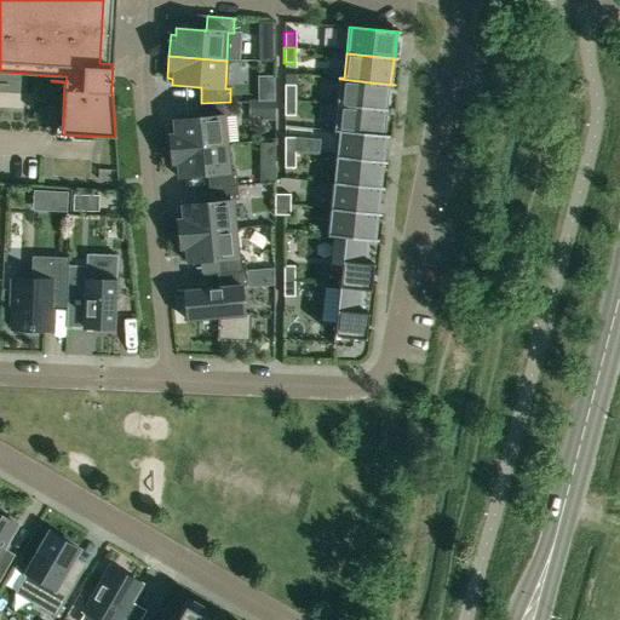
[(383,109),(385,85),(392,86),(392,85),(339,79),(336,104),(385,110),(385,109),(383,109)]
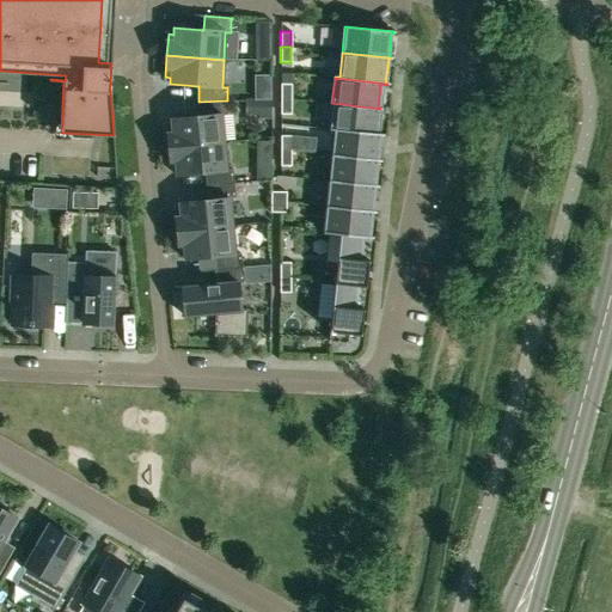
[(280,99),(291,99),(291,84),(280,84),(280,99)]
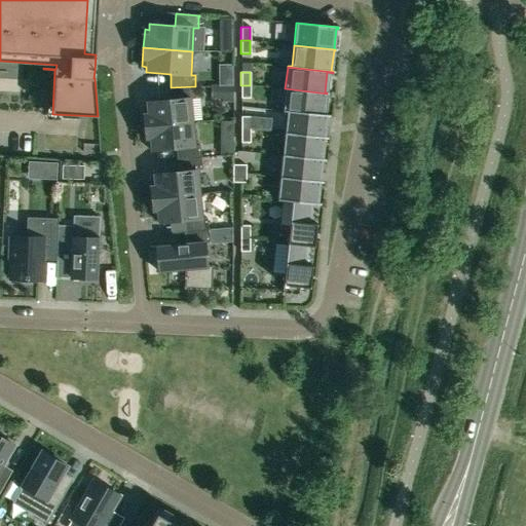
[(250,85),(240,85),(240,98),(250,98),(250,85)]
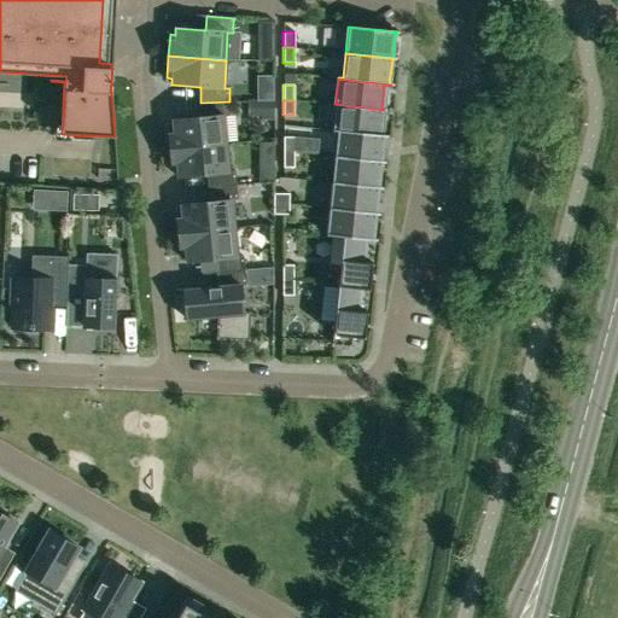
[(172,121),(173,127),(167,127),(169,149),(226,144),(223,116),(228,115),(229,101),(200,103),(200,117),(172,121)]
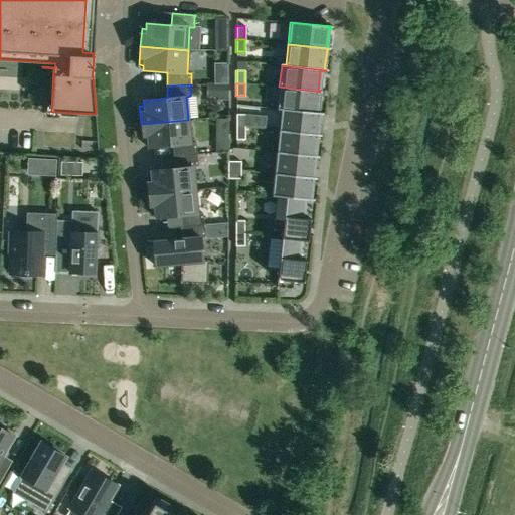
[(207,97),(229,97),(229,84),(207,84),(207,97)]
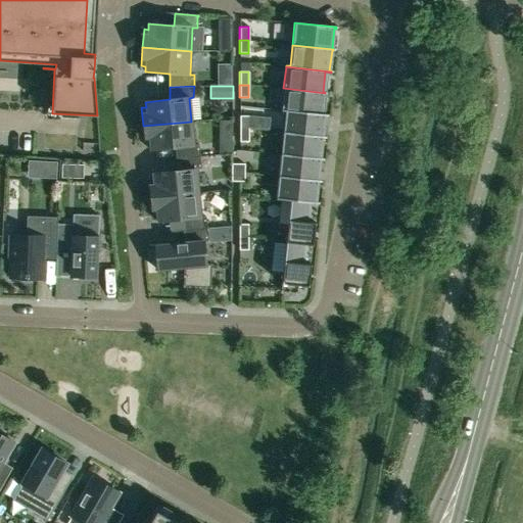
[(321,113),(323,94),(325,94),(325,93),(283,88),(281,110),(326,115),(326,114),(321,113)]
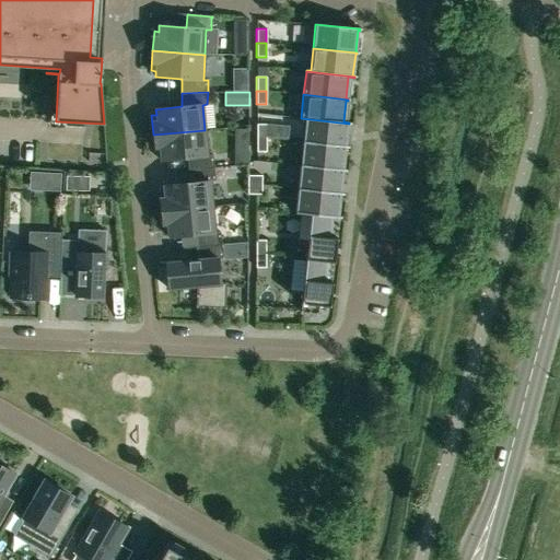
[(345,146),(348,124),(349,125),(349,124),(301,118),(301,119),(305,119),(303,142),(347,147),(347,146),(345,146)]
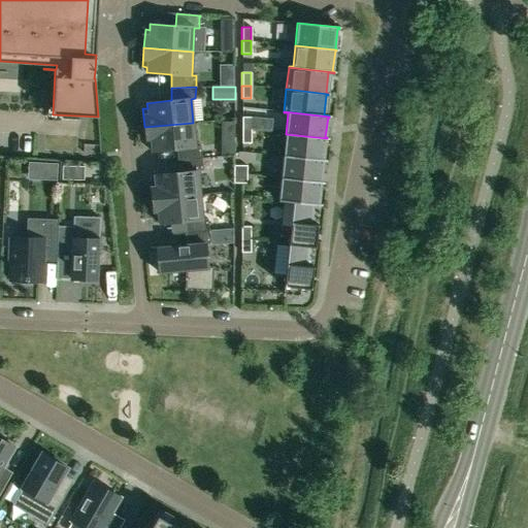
[(241,130),(251,130),(251,117),(241,117),(241,130)]
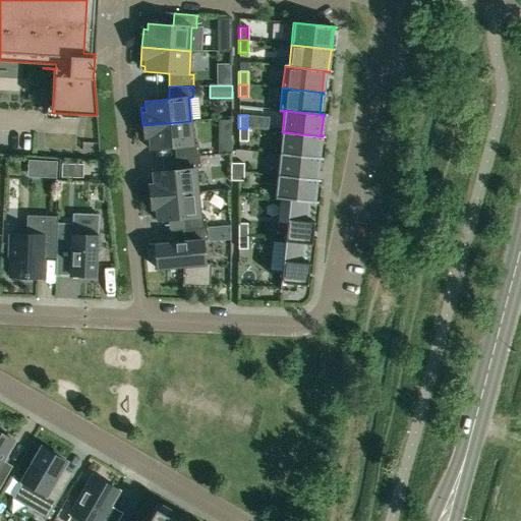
[(149,143),(150,150),(174,147),(175,159),(198,157),(197,145),(192,145),(190,121),(142,125),(145,145),(149,143)]
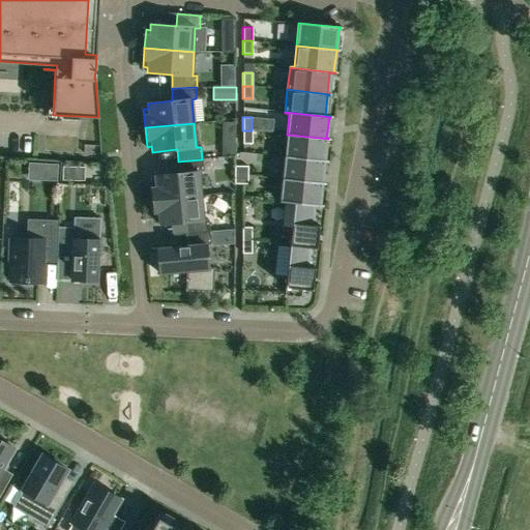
[(252,130),(242,130),(242,143),(252,143),(252,130)]
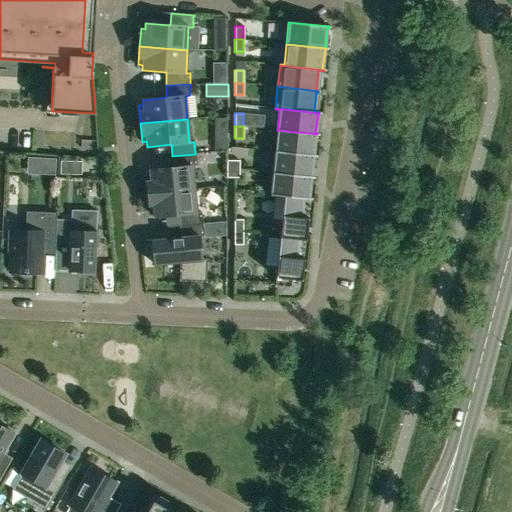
[(315,155),(313,155),(315,135),(317,135),(317,134),(277,130),(274,152),(315,156),(315,155)]
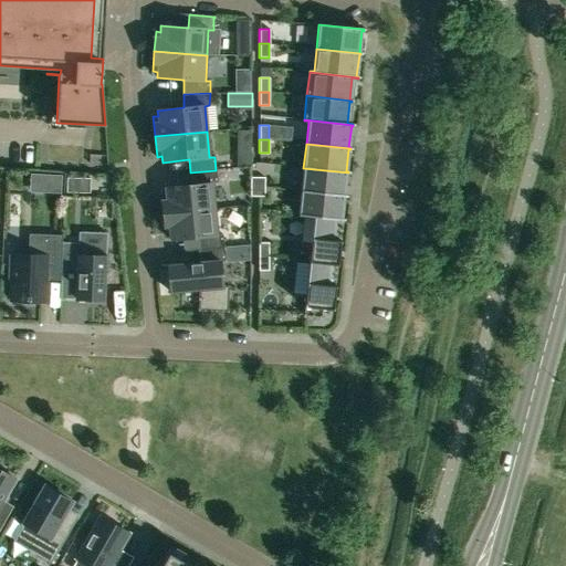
[(237,148),(237,167),(251,167),(251,148),(237,148)]
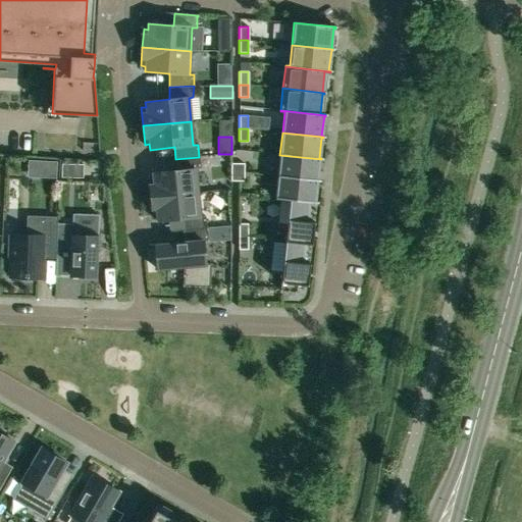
[(317,179),(319,159),(321,160),(321,159),(279,155),(277,176),(318,180),(319,179),(317,179)]
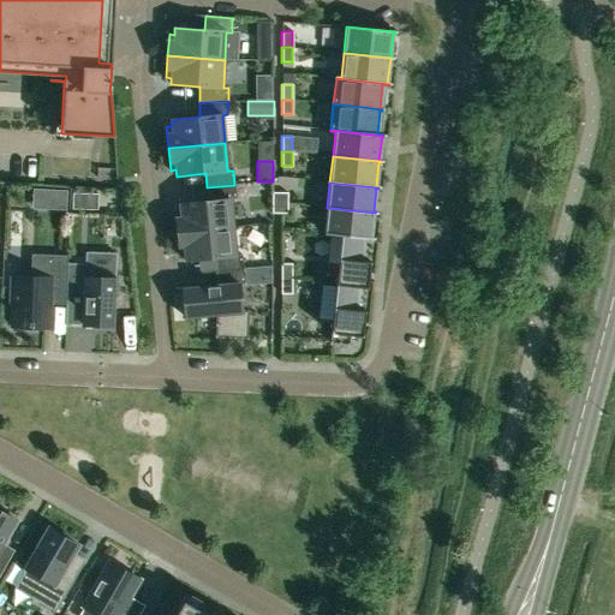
[(179,204),(180,210),(174,212),(177,233),(233,227),(231,199),(236,198),(234,185),(207,187),(208,201),(179,204)]
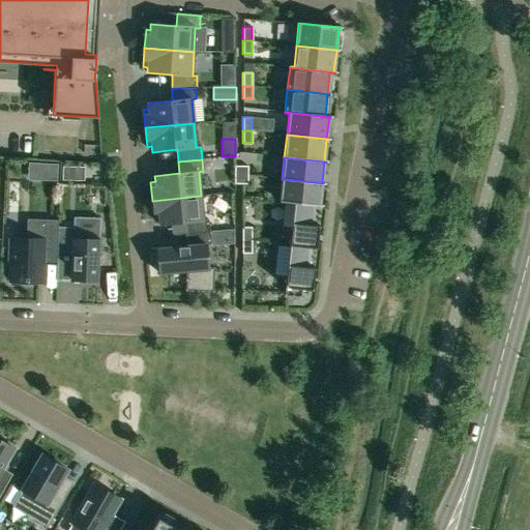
[(43,179),(56,180),(57,165),(43,164),(43,179)]
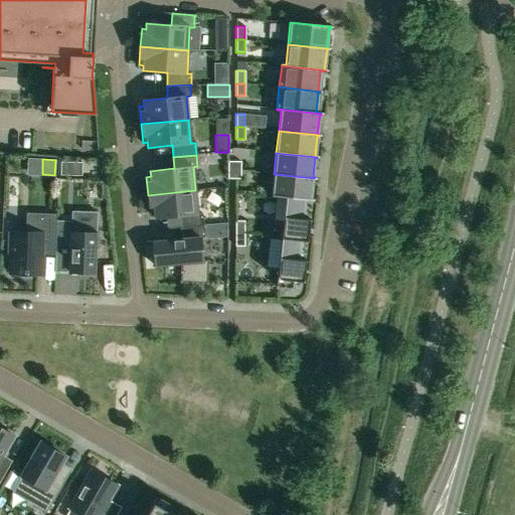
[(227,161),(227,170),(240,170),(240,162),(227,161)]
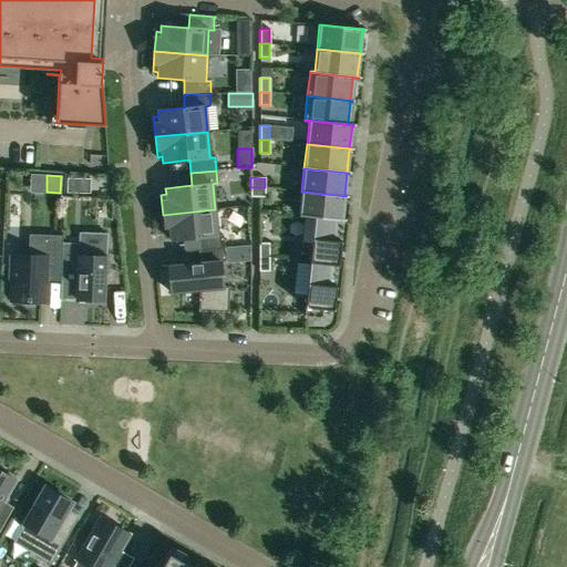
[(265,197),(265,187),(250,187),(250,197),(265,197)]
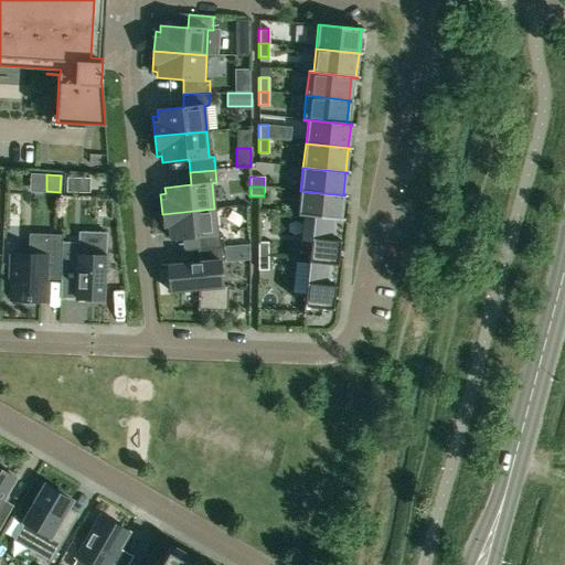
[(300,191),(298,215),(342,220),(342,219),(340,219),(343,196),(344,196),(344,195),(300,191)]
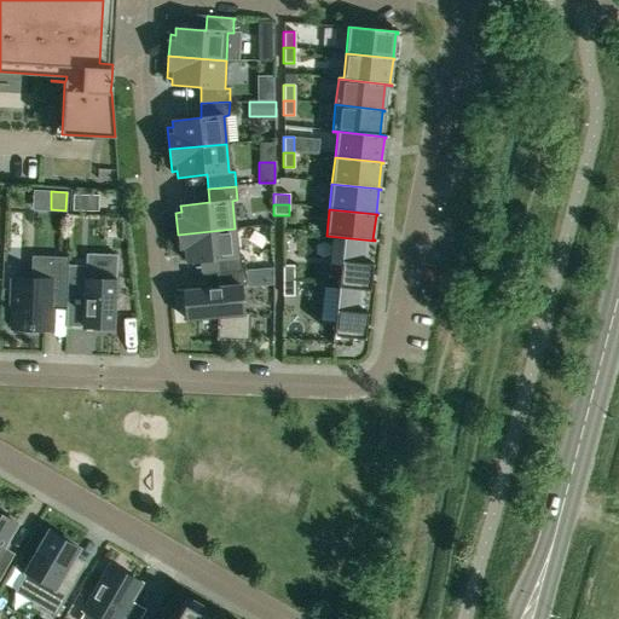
[(215,259),(217,273),(244,271),(243,256),(237,256),(235,229),(178,235),(180,256),(185,255),(186,262),(215,259)]
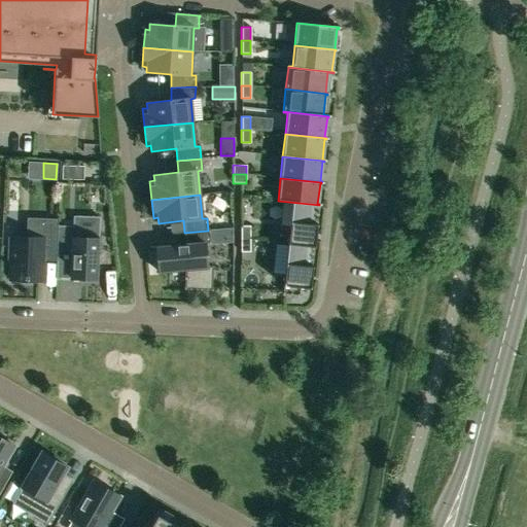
[(291,203),(287,243),(315,246),(317,224),(311,224),(313,205),(319,206),(319,205),(278,201),(291,203)]
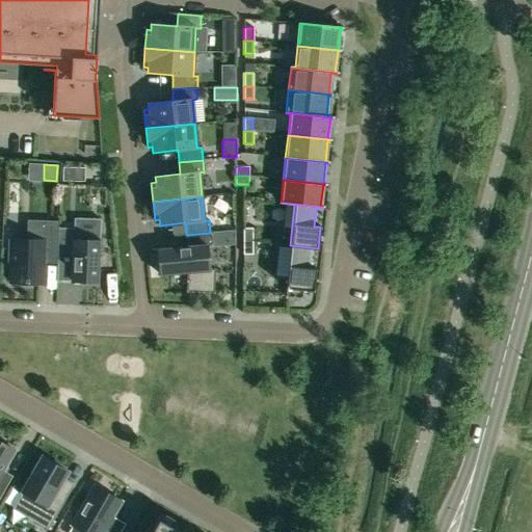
[(58,221),(27,220),(26,240),(7,239),(6,265),(10,265),(10,283),(43,284),(44,255),(57,256),(58,232),(58,221)]
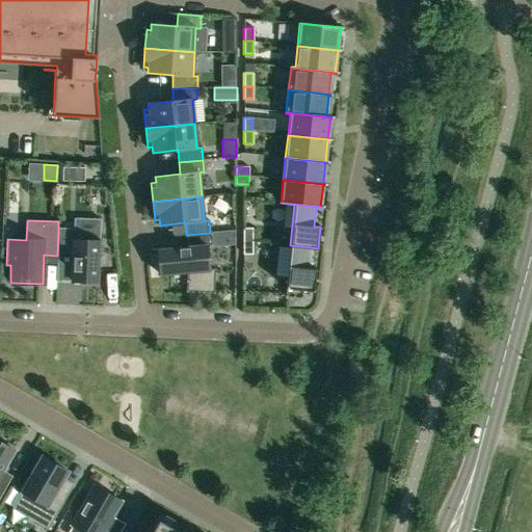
[(243,241),(253,241),(251,229),(243,229),(243,241)]
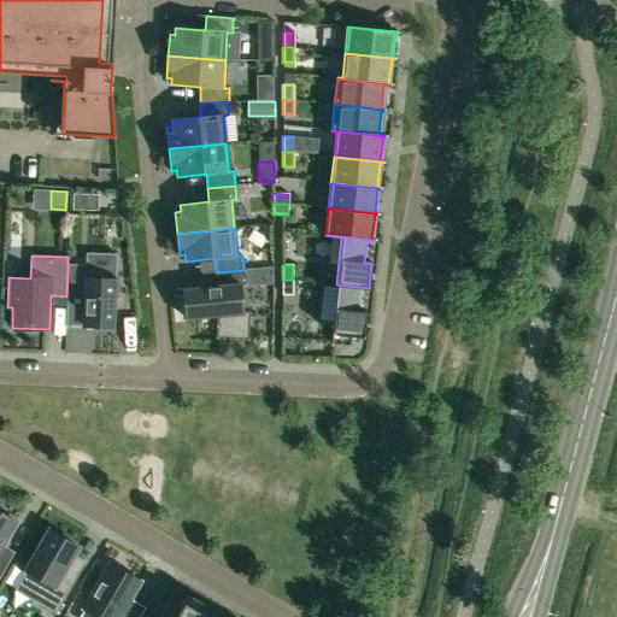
[(217,287),(183,289),(186,319),(217,316),(217,325),(216,324),(216,328),(216,336),(216,339),(221,339),(223,339),(228,339),(228,340),(229,340),(229,339),(234,339),(234,340),(235,340),(241,340),(242,340),(246,340),(248,340),(248,338),(247,338),(248,312),(242,312),(239,285),(245,285),(245,287),(272,285),(272,266),(244,270),(216,272),(217,287)]
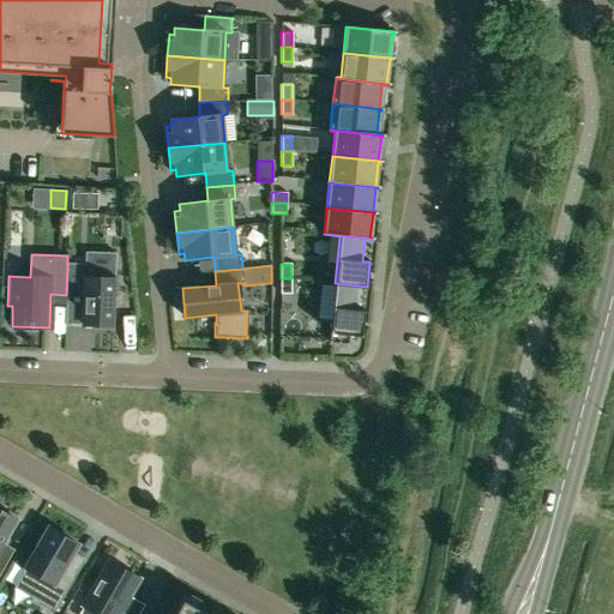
[(83,319),(83,324),(114,325),(115,280),(115,270),(67,268),(66,295),(65,325),(67,325),(67,318),(83,319)]
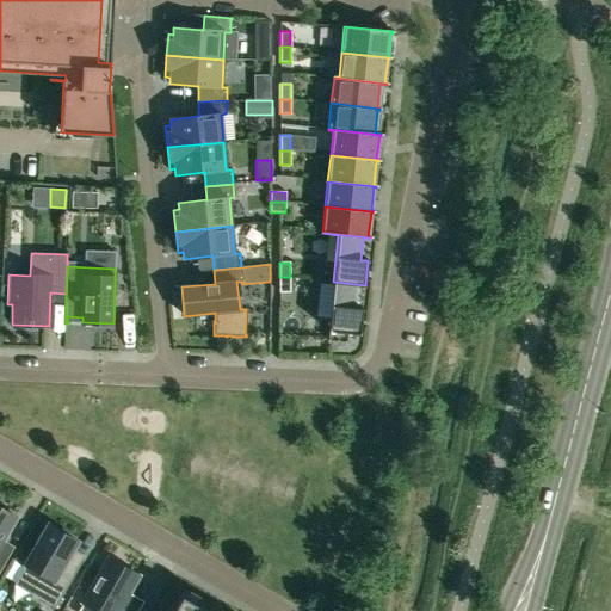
[(211,266),(171,272),(173,285),(214,278),(211,266)]
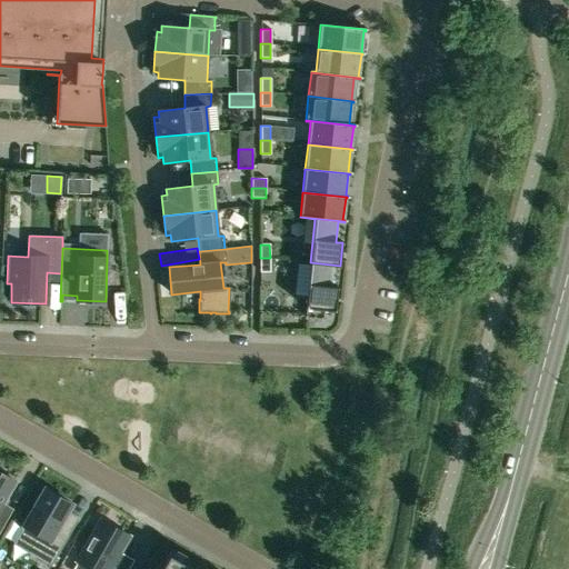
[(270,258),(260,258),(260,272),(270,272),(270,258)]
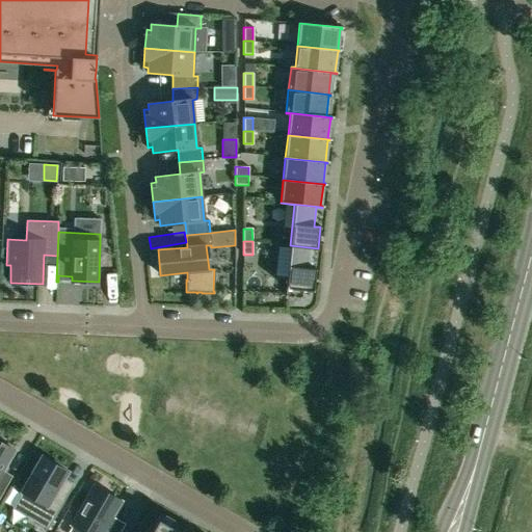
[(301,298),(301,291),(313,292),(316,269),(309,268),(311,249),(318,249),(318,248),(290,245),(285,297),(301,298)]
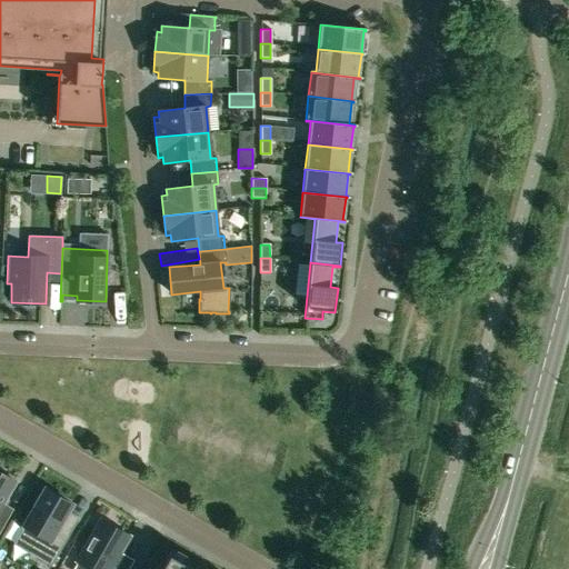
[(0,530),(9,516),(0,510),(0,503),(13,480),(0,472),(0,530)]
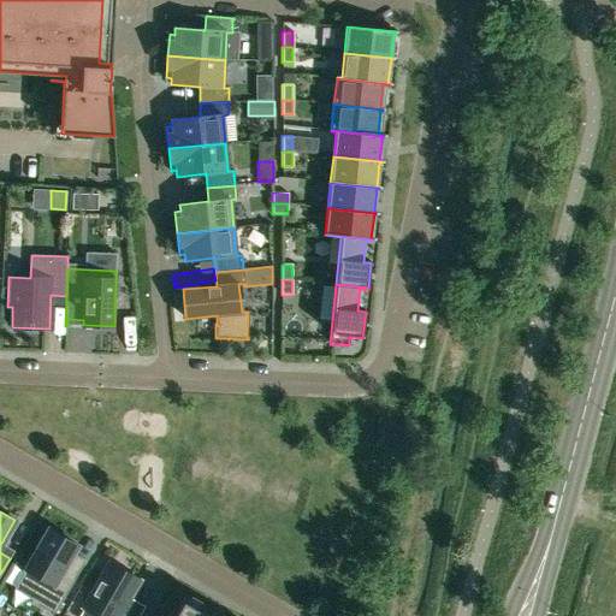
[(48,531),(25,572),(41,580),(30,599),(55,614),(75,581),(61,574),(77,546),(48,531)]
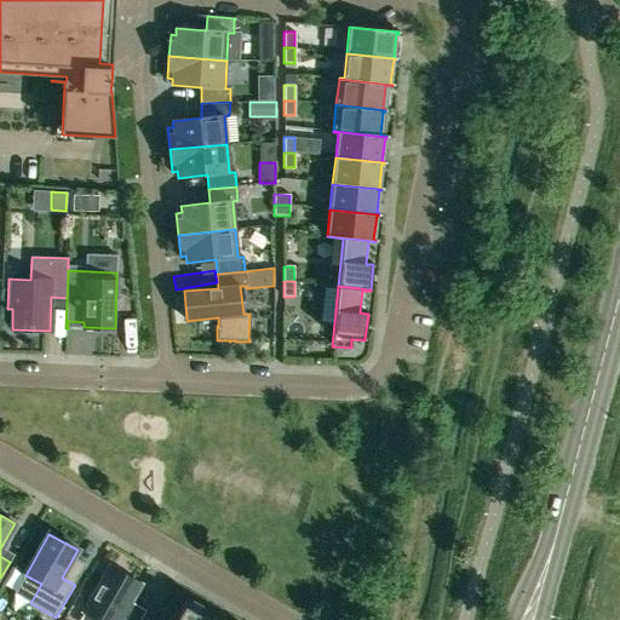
[(132,619),(124,615),(131,602),(141,585),(109,567),(82,612),(85,613),(97,619),(132,619)]
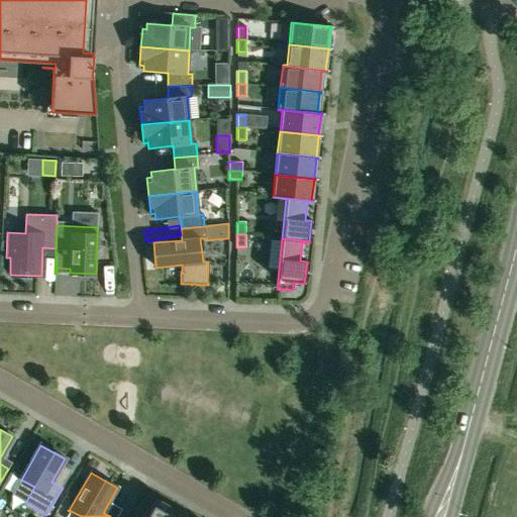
[(189,516),(188,516),(187,516),(183,516),(157,502),(147,516),(189,516)]
